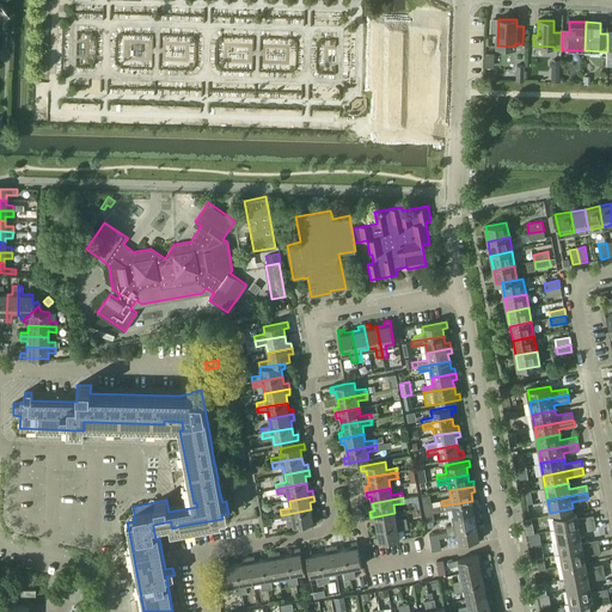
[(472,501),(442,506),(442,510),(453,509),(454,516),(478,512),(478,507),(473,507),(472,501)]
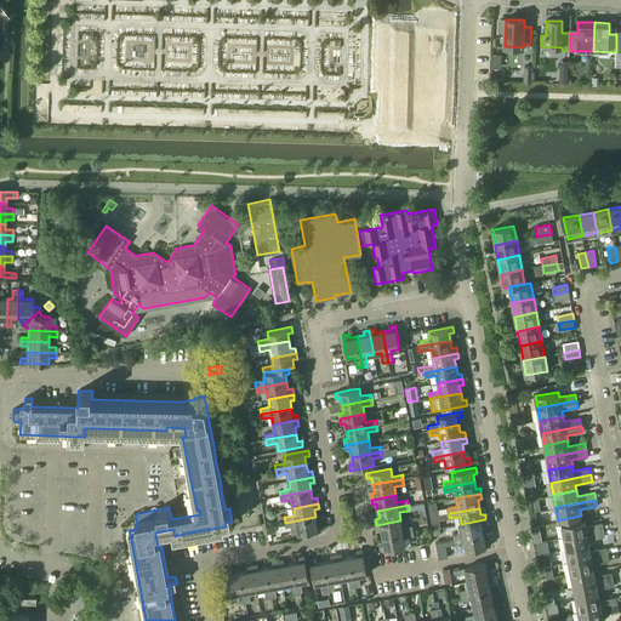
[(317,524),(315,517),(285,523),(286,528),(296,527),(298,534),(323,530),(322,524),(317,524)]
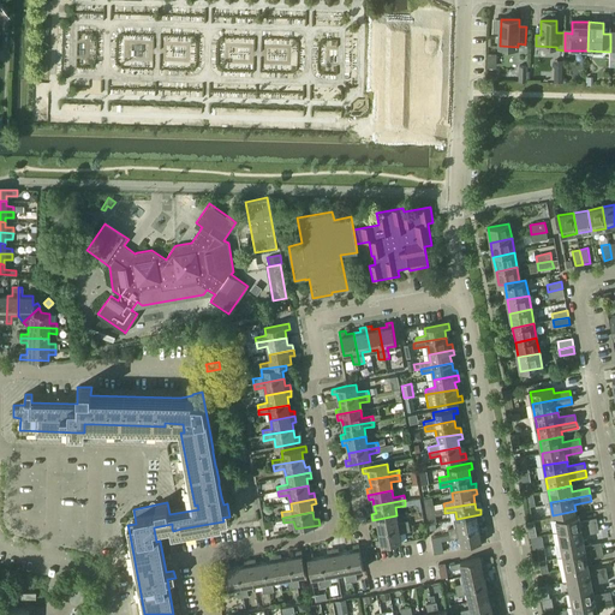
[(482,520),(481,514),(457,519),(453,520),(454,527),(448,529),(448,535),(479,529),(478,521),(482,520)]
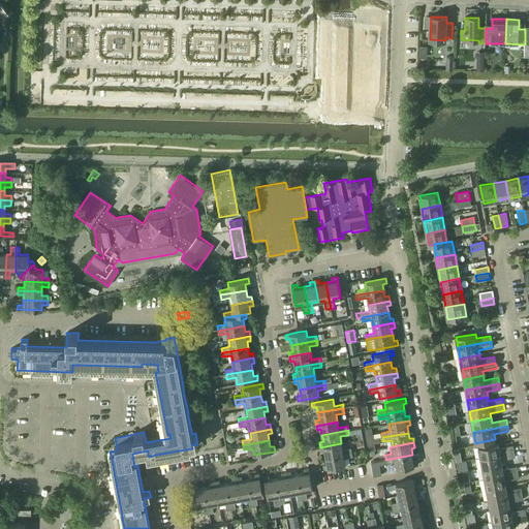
[(341,443),(320,447),(321,452),(324,452),(327,458),(352,453),(351,448),(342,450),(341,443)]
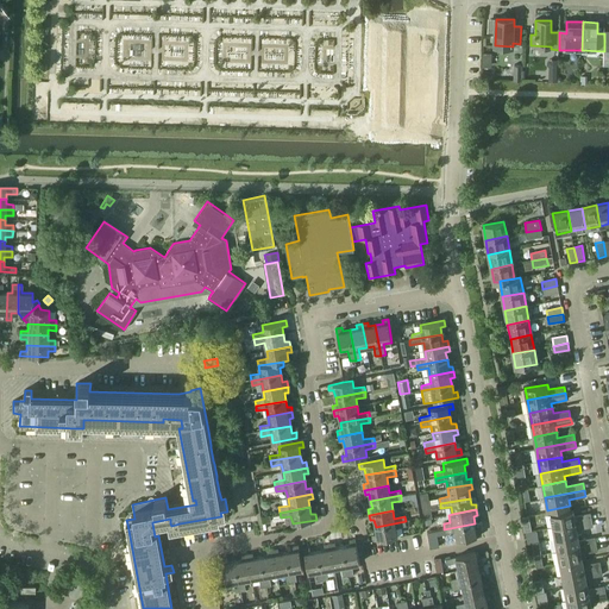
[(573,510),(551,514),(553,523),(553,526),(591,518),(591,512),(575,515),(573,510)]
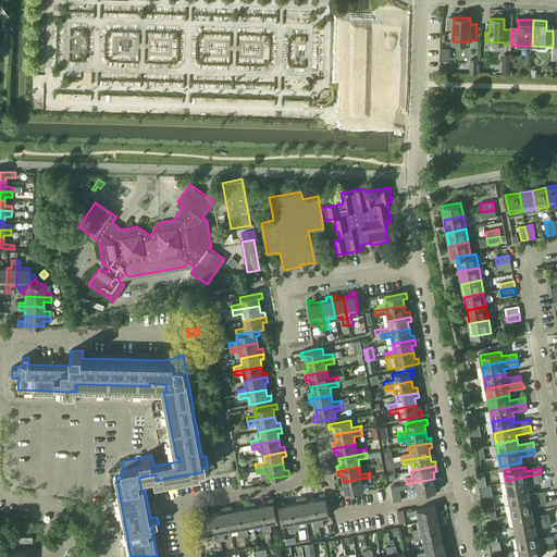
[(541,473),(506,481),(508,493),(529,489),(528,484),(543,481),(542,479),(541,473)]
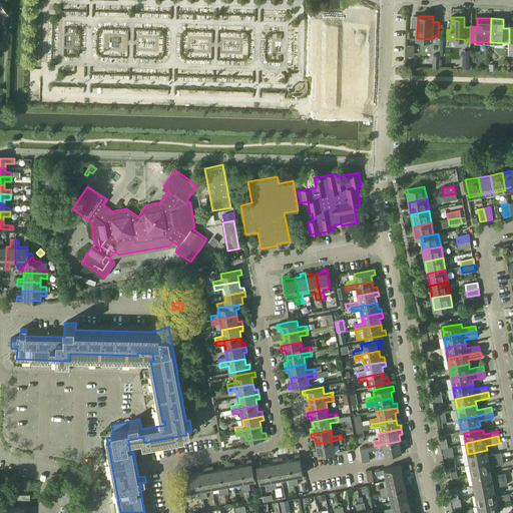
[(342,444),(342,439),(317,444),(318,450),(314,450),(315,455),(335,452),(334,445),(342,444)]
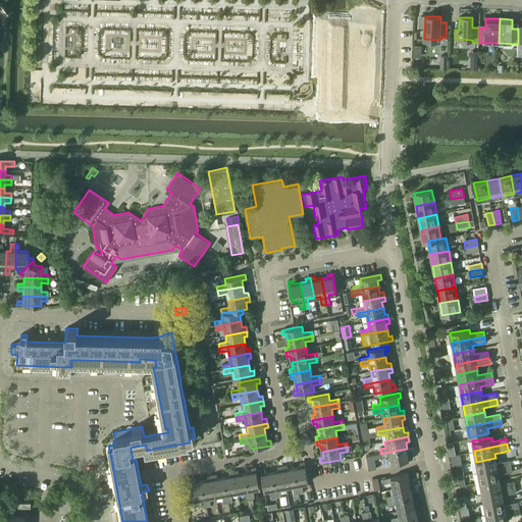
[(407,449),(380,454),(381,458),(390,456),(392,463),(413,459),(412,455),(408,455),(407,449)]
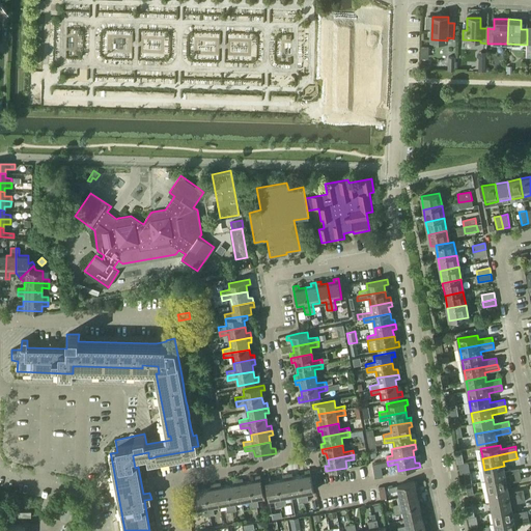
[(504,466),(484,470),(486,480),(521,474),(520,468),(505,471),(504,466)]
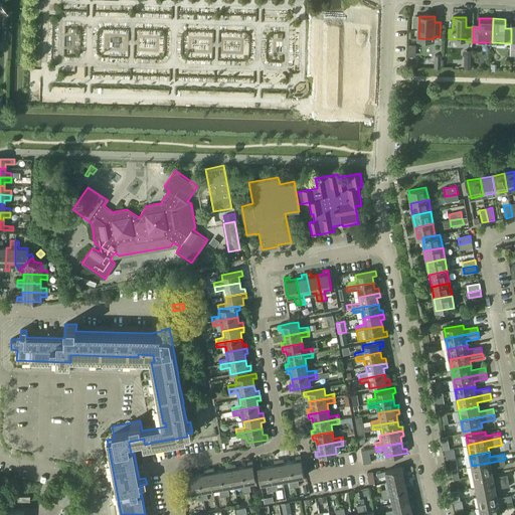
[(297,461),(290,462),(295,487),(299,486),(297,478),(304,477),(301,456),(296,457),(297,461)]
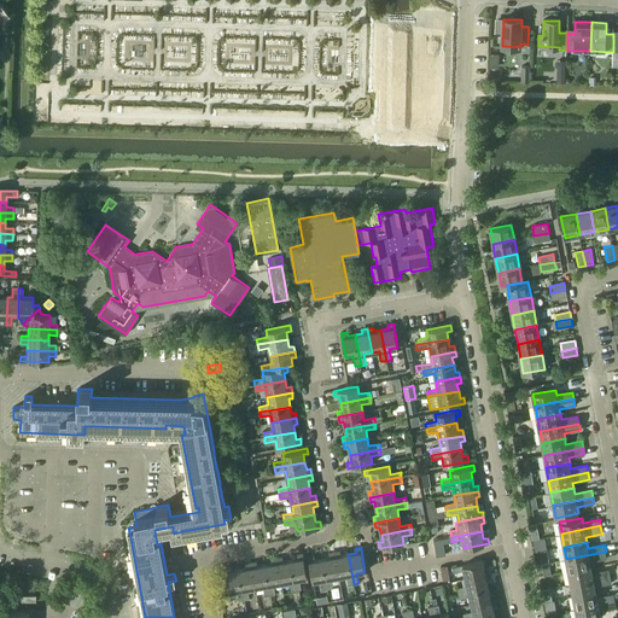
[(340,551),(334,552),(339,577),(347,576),(349,586),(354,584),(348,554),(340,555),(340,551)]
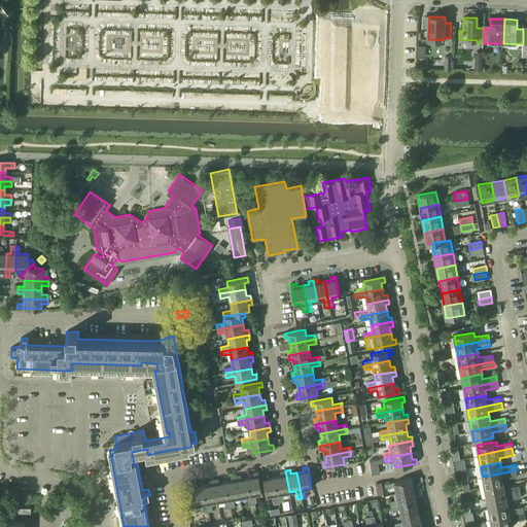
[(281,476),(275,477),(280,502),(284,501),(282,493),(289,492),(285,470),(280,471),(281,476)]
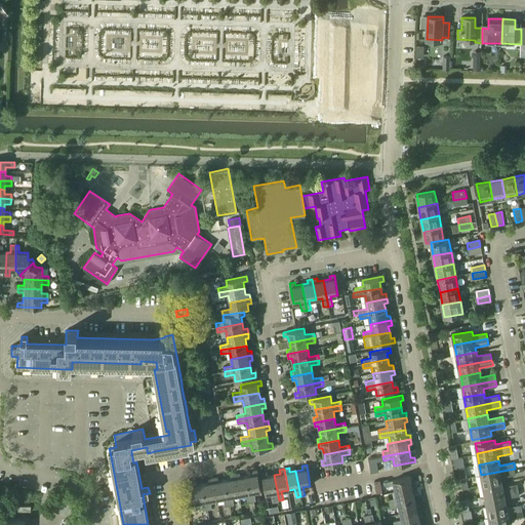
[(515,469),(481,475),(483,485),(502,482),(501,477),(516,475),(515,469)]
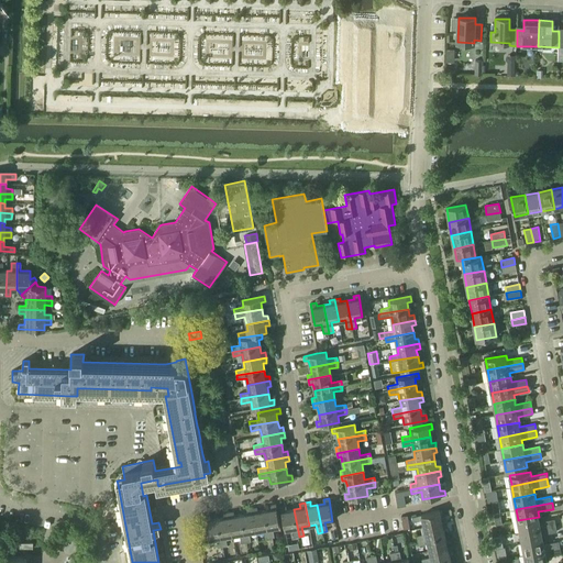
[(271,509),(264,510),(269,538),(271,548),(274,548),(273,538),(275,538),(273,528),(280,527),(276,504),(271,505),(271,509)]
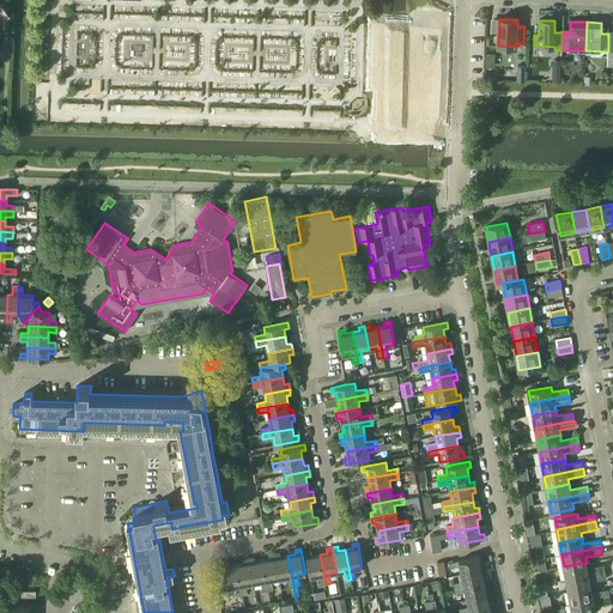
[(311,551),(305,552),(310,577),(319,575),(320,586),(326,584),(320,554),(313,556),(311,551)]
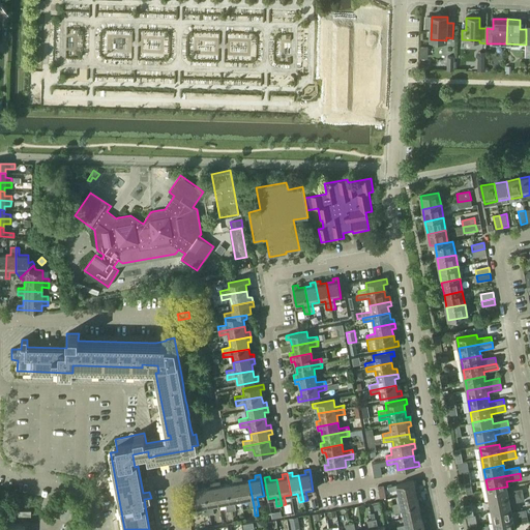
[(233,483),(227,484),(232,510),(236,509),(235,501),(241,500),(237,478),(232,479),(233,483)]
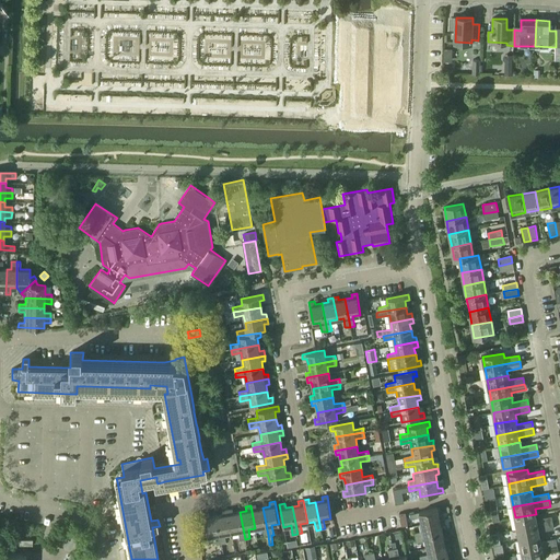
[(256,505),(251,505),(255,528),(261,527),(264,536),(268,535),(263,508),(256,509),(256,505)]
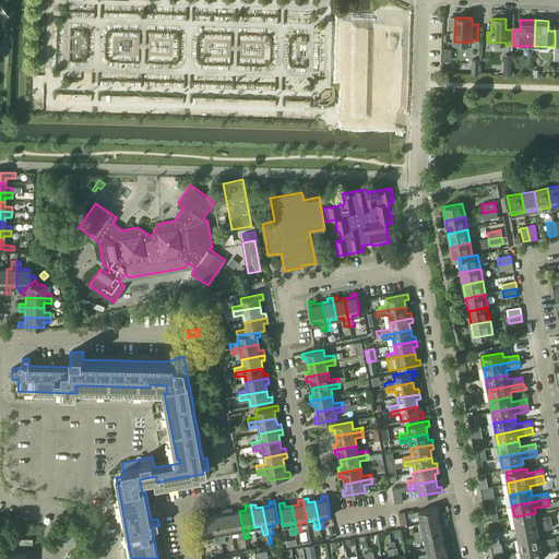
[(232,508),(227,509),(230,532),(238,530),(240,539),(245,538),(239,511),(233,512),(232,508)]
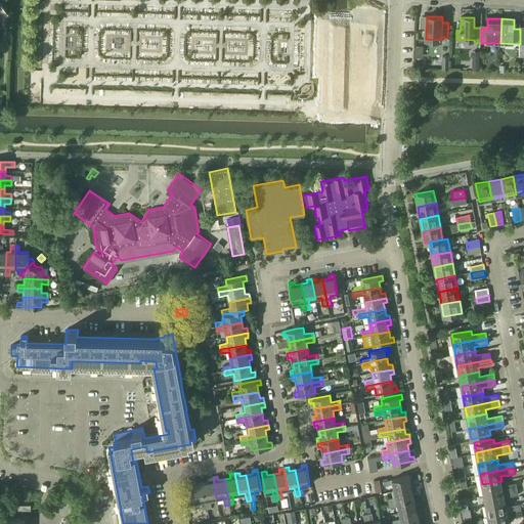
[(409,476),(384,481),(385,486),(393,484),(394,490),(416,486),(415,482),(410,482),(409,476)]
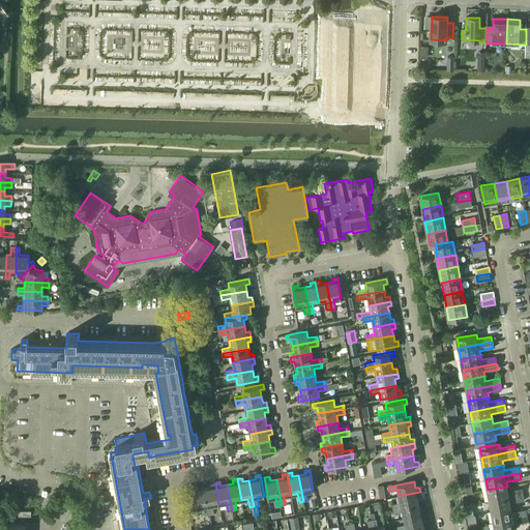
[(211,488),(205,489),(210,514),(214,513),(212,505),(218,504),(215,482),(210,483),(211,488)]
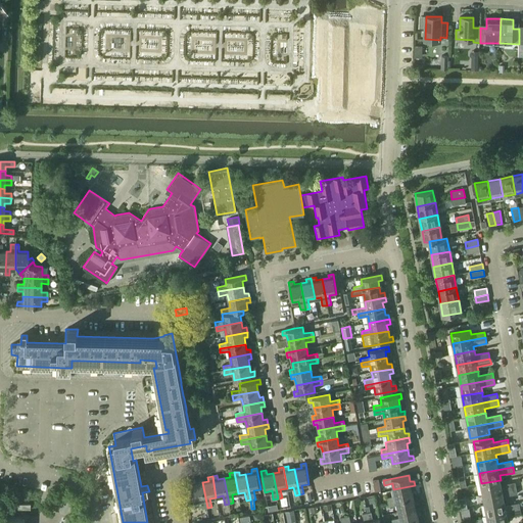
[(190,480),(193,502),(201,501),(202,509),(207,508),(202,482),(195,483),(194,479),(190,480)]
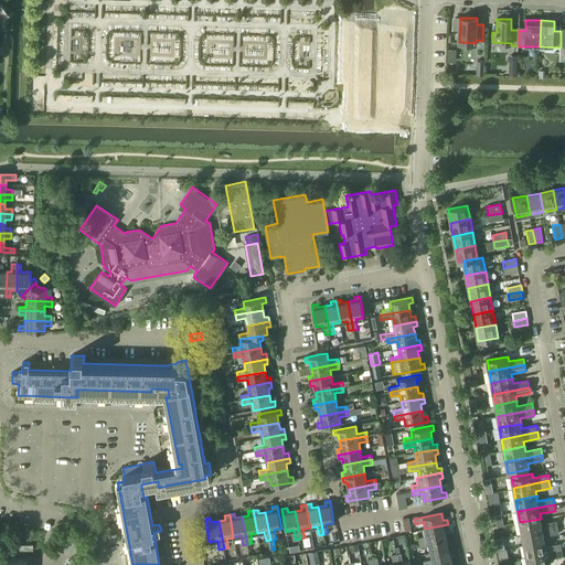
[(541,519),(520,522),(522,534),(558,528),(557,521),(542,523),(541,519)]
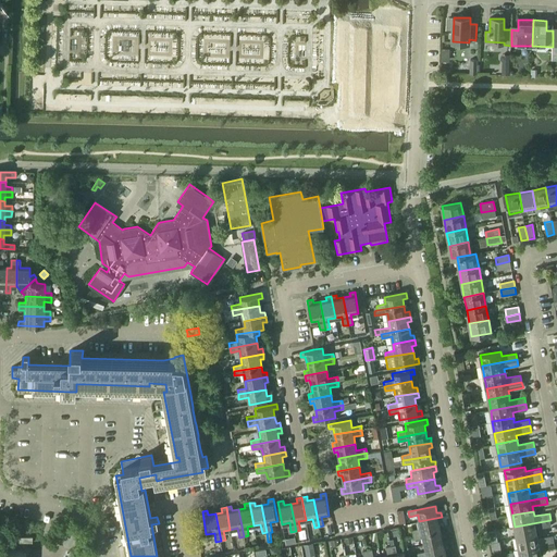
[(421,529),(411,531),(412,535),(440,529),(438,522),(443,521),(442,517),(419,521),(421,529)]
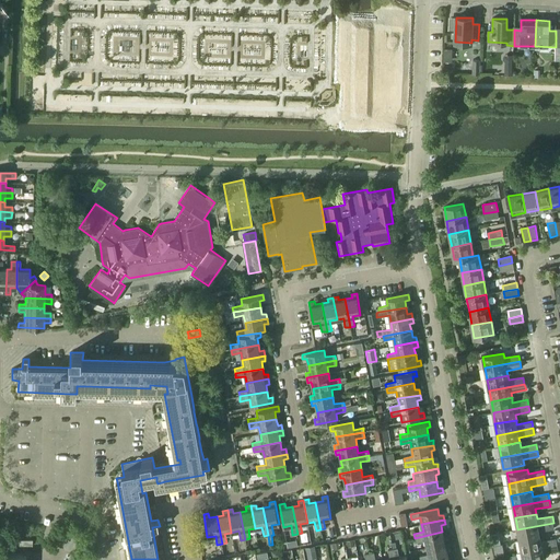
[(553,523),(517,529),(520,540),(539,536),(539,532),(555,528),(553,523)]
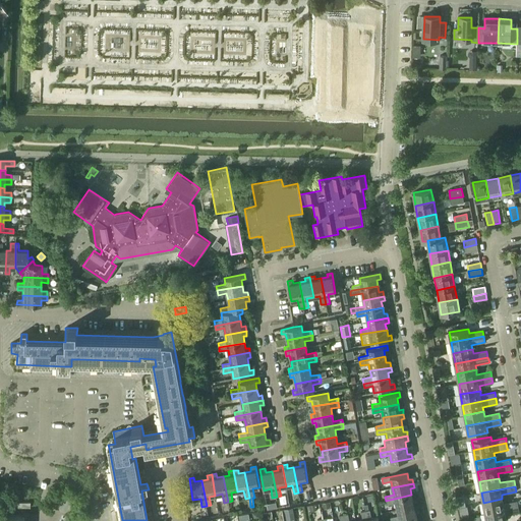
[(413,501),(411,495),(386,501),(387,505),(396,503),(397,509),(417,505),(416,500),(413,501)]
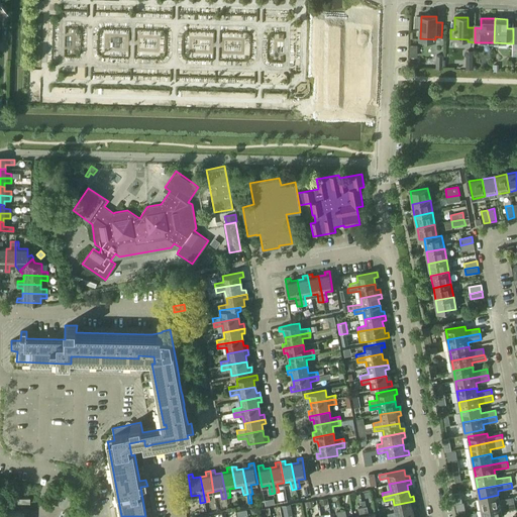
[(498,495),(480,499),(481,509),(515,503),(513,497),(499,500),(498,495)]
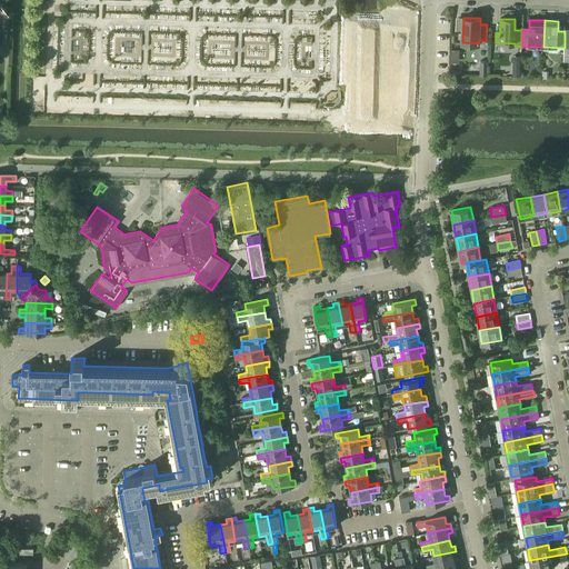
[(436,563),(426,566),(427,568),(432,568),(455,565),(453,557),(457,557),(456,551),(433,556),(436,563)]
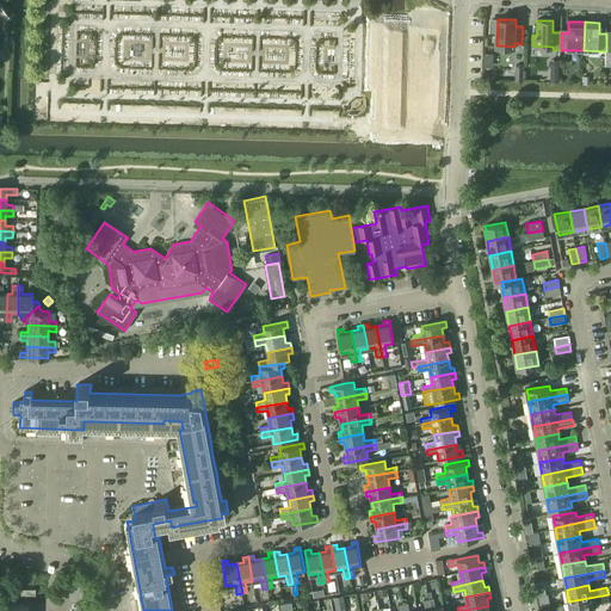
[(10,594),(0,593),(0,610),(26,610),(28,604),(8,604),(10,594)]
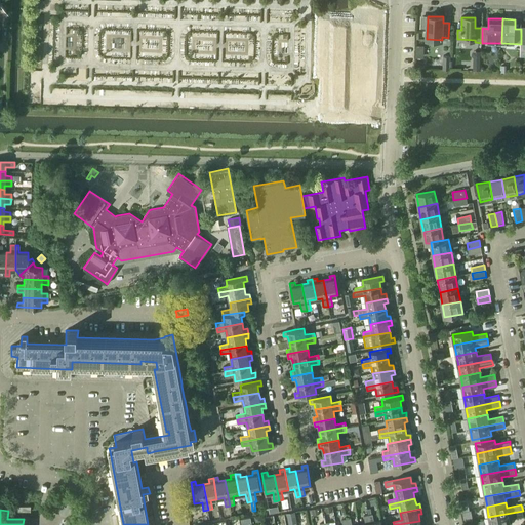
[(523,511),(488,517),(489,524),(506,524),(511,524),(510,519),(524,517),(523,511)]
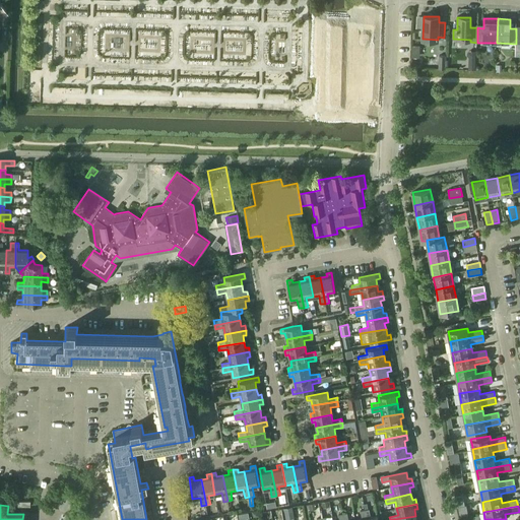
[(291,507),(284,509),(286,519),(294,518),(291,507)]
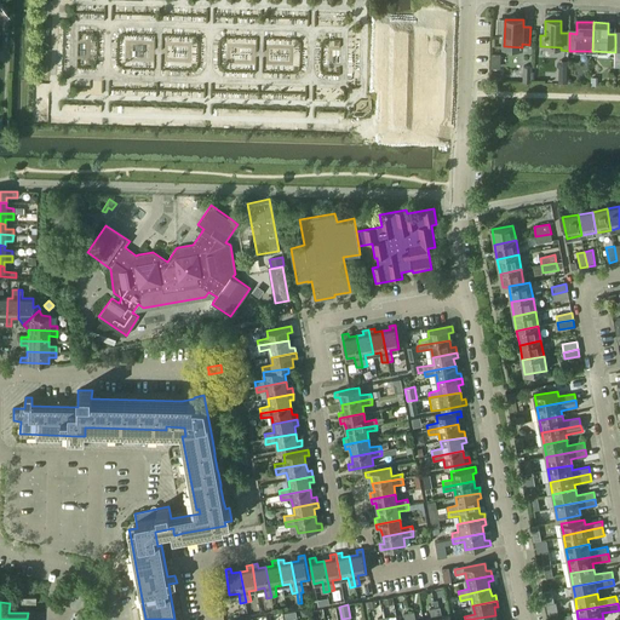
[(440,607),(435,608),(436,619),(449,619),(449,615),(442,616),(440,607)]
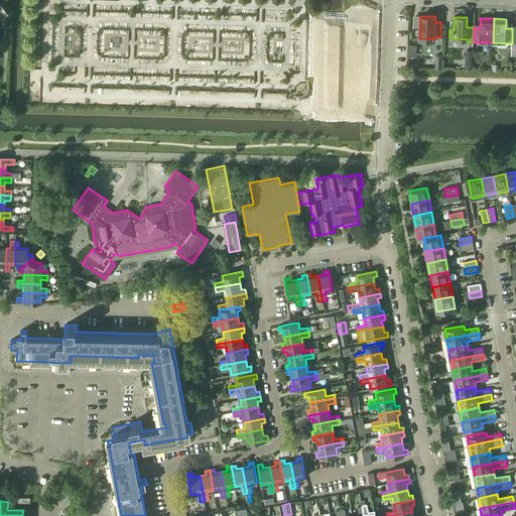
[(359,515),(355,515),(363,515),(362,506),(357,507),(359,515)]
